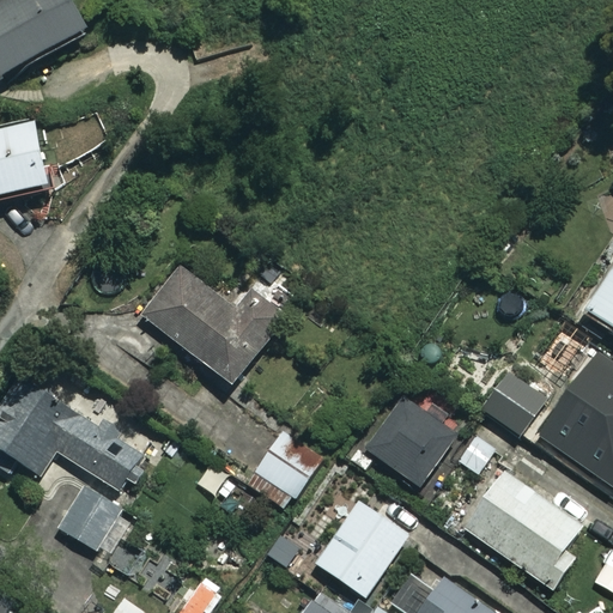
[(0,79),(87,30),(70,0),(10,0),(0,6),(0,79)]
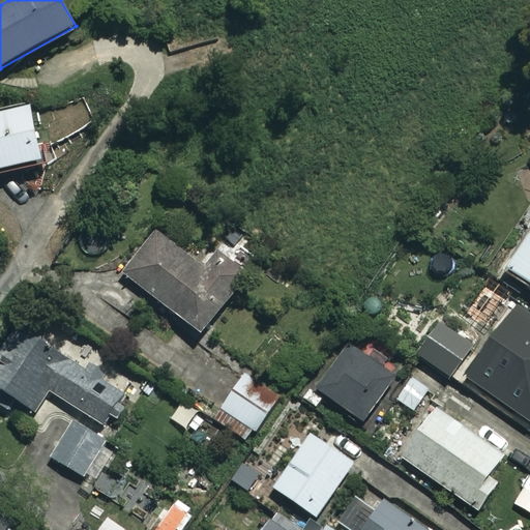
[(0,171),(42,160),(29,107),(0,114),(0,171)]
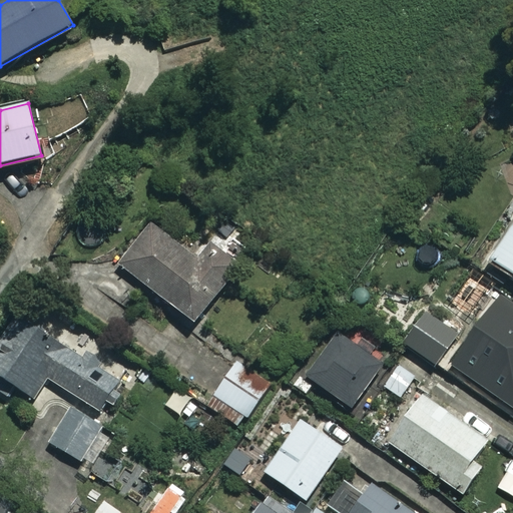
[(512,222),(487,261),(512,279),(512,222)]
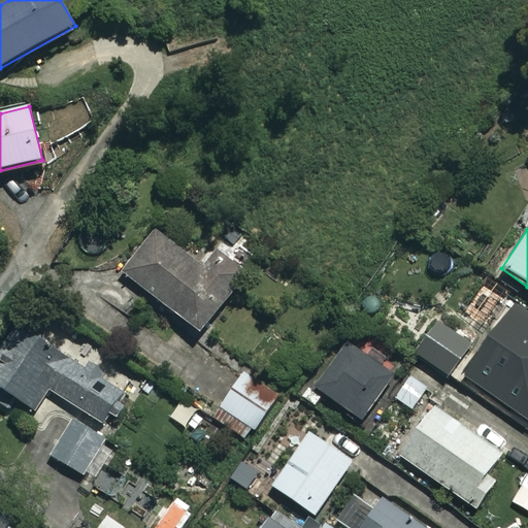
[(206,269),(157,230),(123,273),(200,333),(245,275),(218,255),(206,269)]
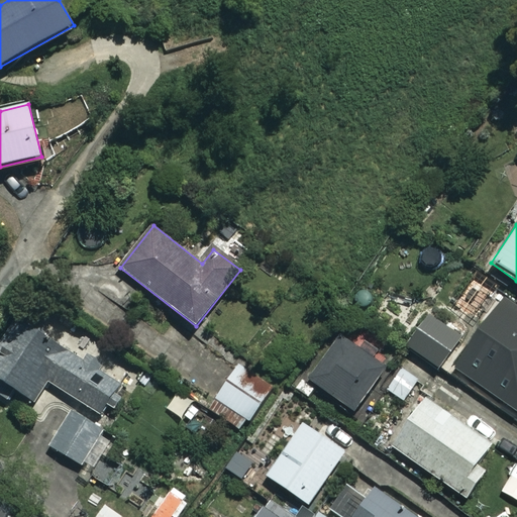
[(516,309),(468,377),(509,407),(516,395),(516,309)]
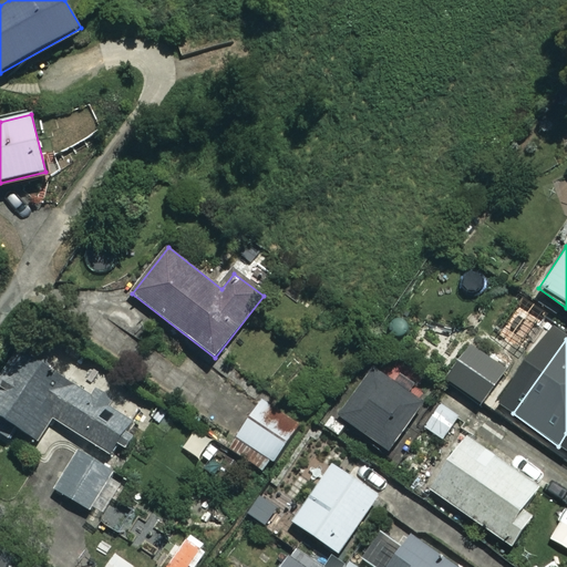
[(134,419),(21,350),(0,383),(0,418),(38,442),(51,420),(111,456),(134,419)]
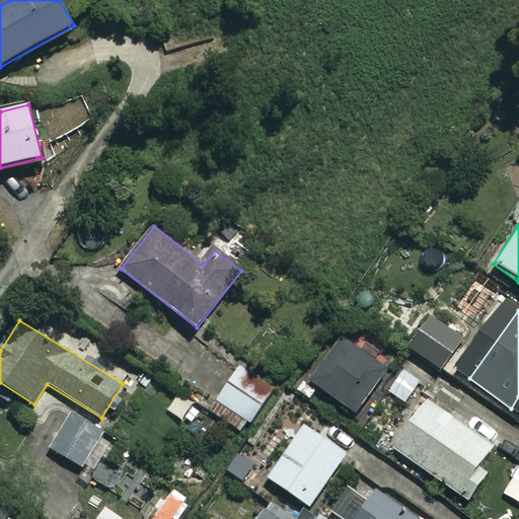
[(389,367),(345,332),(308,379),(353,414),(389,367)]
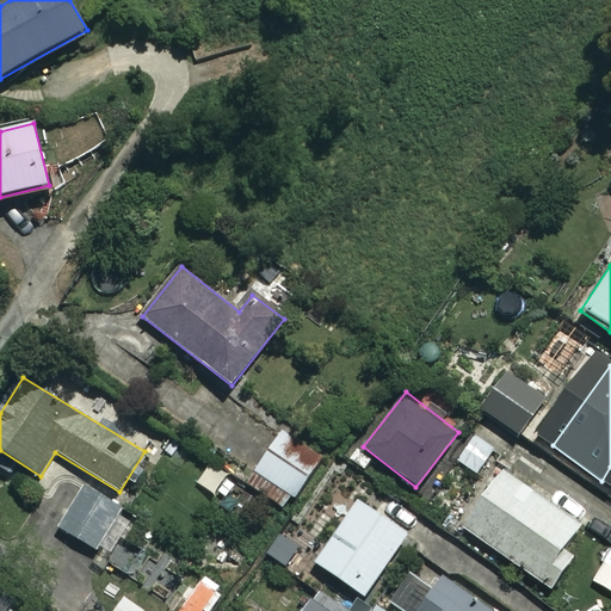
[(529,418),(494,394),(482,412),(517,434),(529,418)]
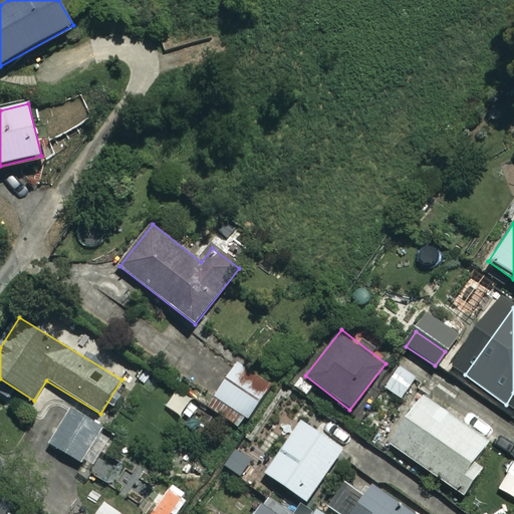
[(418,378),(401,365),(384,387),(402,400),(418,378)]
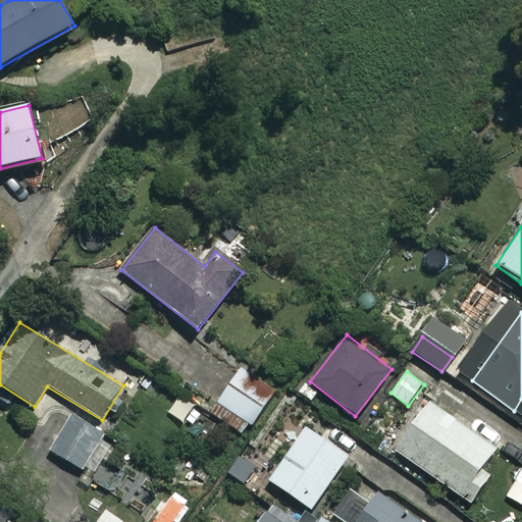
[(263,409),(228,386),(211,414),(246,435),(263,409)]
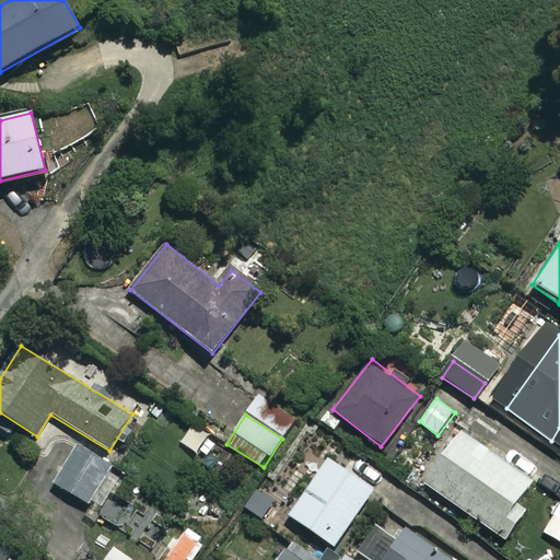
[(531,481),(454,428),(419,479),(508,540),(531,508),(518,499),(531,481)]
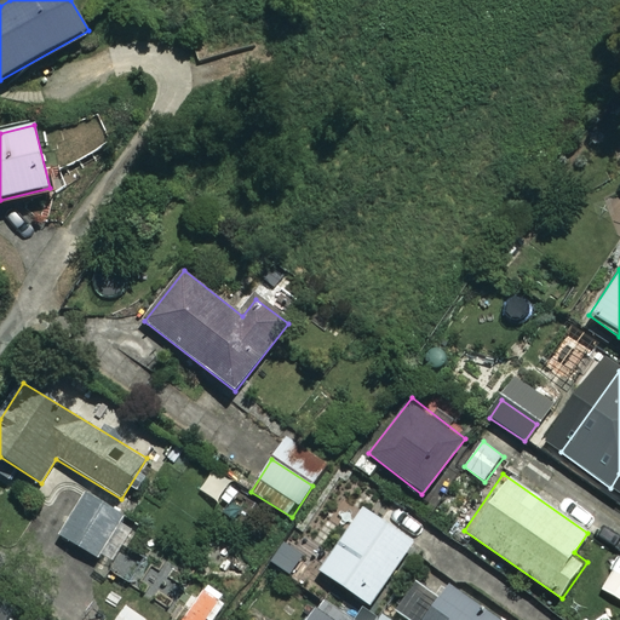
[(121,515),(86,494),(61,537),(96,557),(121,515)]
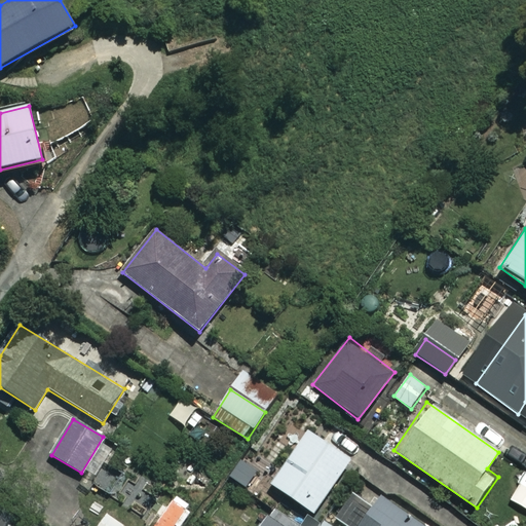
[(350,461),(307,429),(268,482),(311,514),(350,461)]
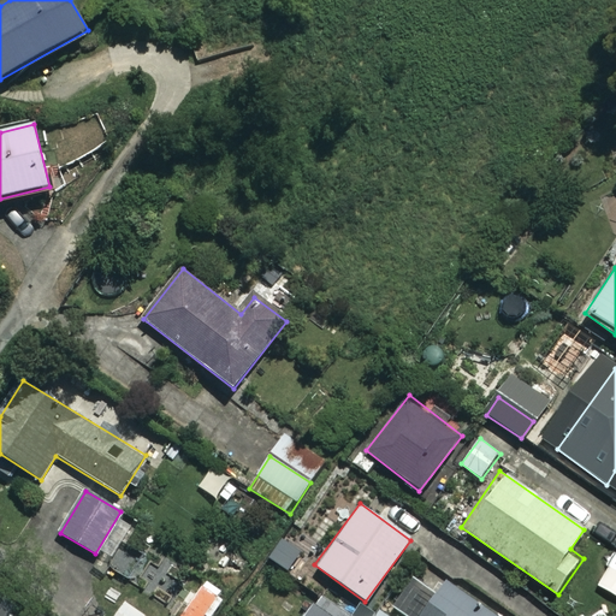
[(490,615),(421,567),(391,609),(401,615),(490,615)]
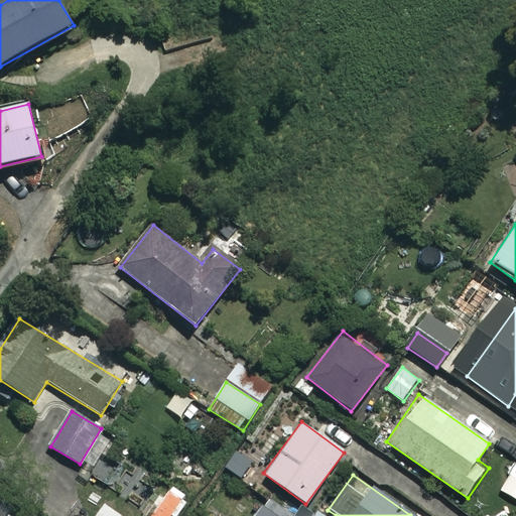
[(324,515),(316,511),(312,515),(290,515),(271,504),(263,515),(324,515)]
